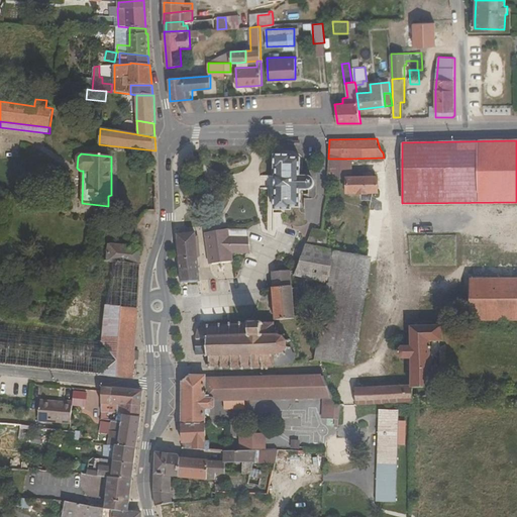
[(309,176),(308,176),(301,176),(301,158),(292,158),(292,156),(274,154),(274,170),(276,170),(276,175),(275,175),(274,190),(276,190),(275,195),(274,195),(273,210),(291,210),(291,208),(300,208),(301,190),(308,190),(310,189),(311,189),(313,187),(313,186),(314,184),(314,183),(314,181),(313,179),(312,178),(311,177),(309,176)]
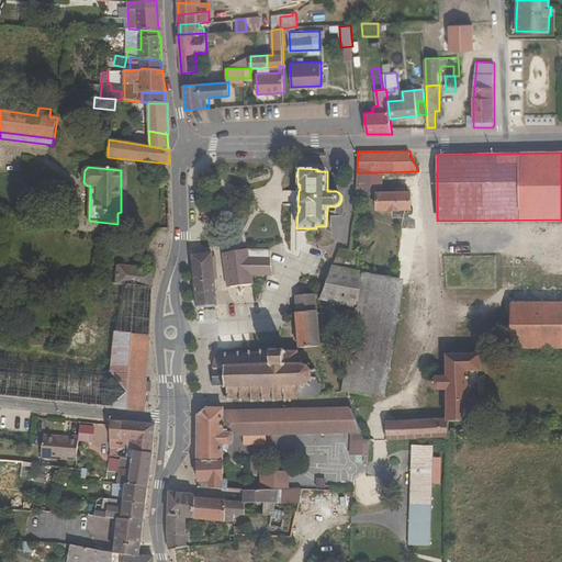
[(377,193),(382,193),(381,172),(357,172),(357,193),(377,193)]
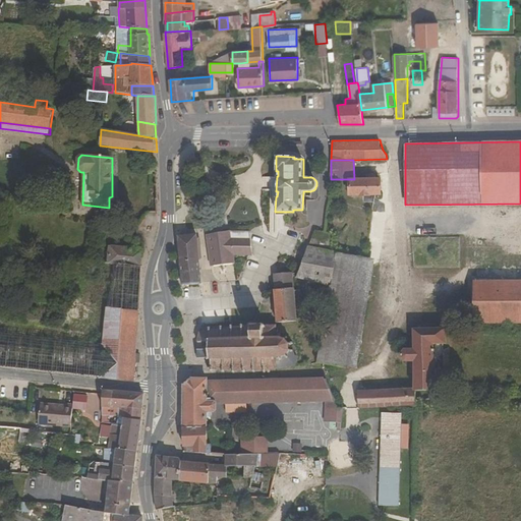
[(359,195),(370,195),(370,194),(381,194),(381,179),(375,179),(375,173),(365,174),(366,179),(354,179),(349,179),(350,195),(359,194),(359,195)]
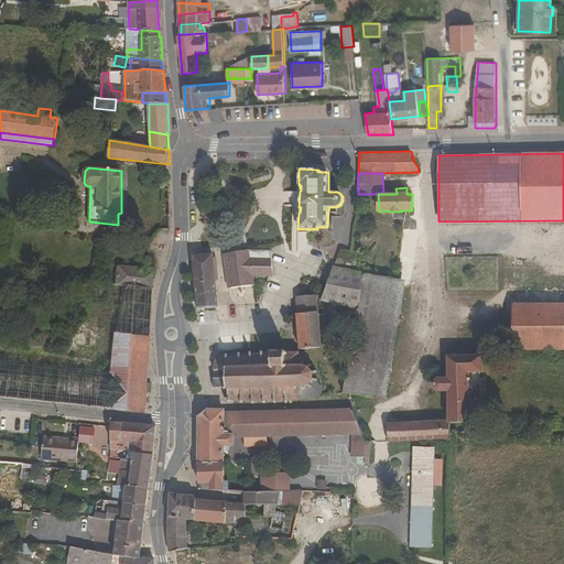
[(253,277),(273,277),(270,250),(250,249),(224,253),(228,288),(255,285),(253,279),(253,277)]
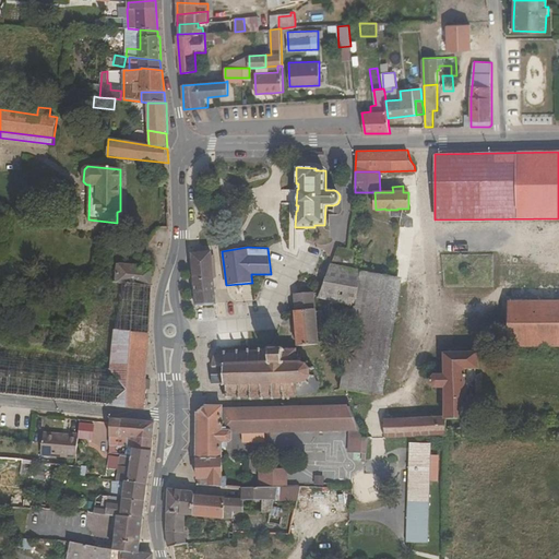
[(343,371),(341,389),(372,395),(392,276),(354,270),(356,250),(347,249),(337,247),(337,249),(328,273),(320,292),(318,298),(354,307),(348,341),(343,371)]
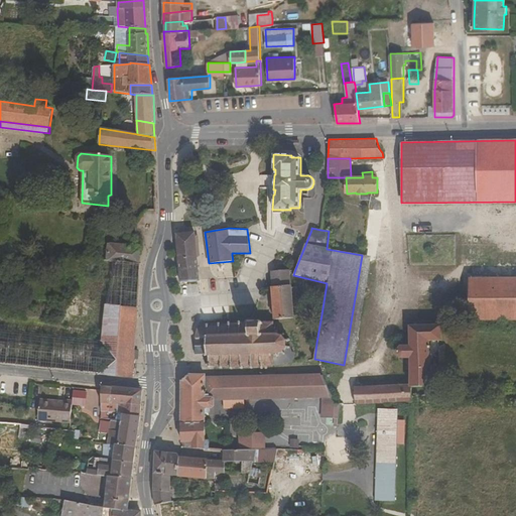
[(195,232),(177,234),(180,281),(200,280),(197,256),(196,249),(200,248),(200,244),(196,244),(195,236),(195,232)]
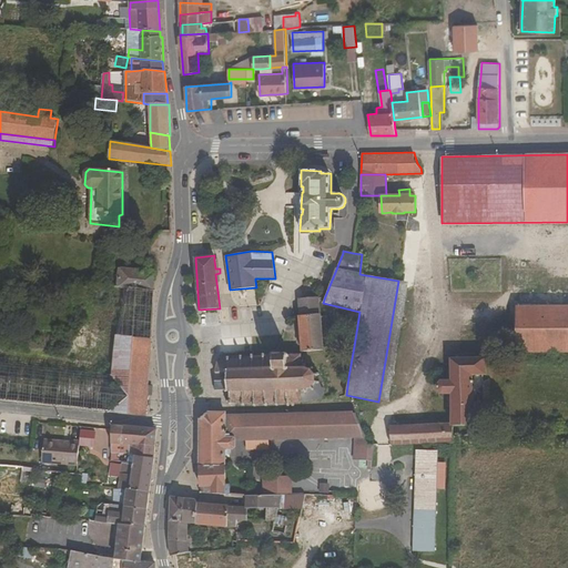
[(120,267),(118,286),(127,287),(125,302),(119,336),(152,340),(154,292),(155,271),(120,267)]
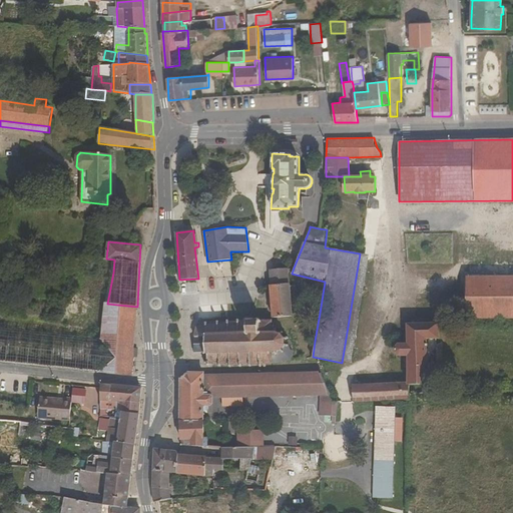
[(292,316),(289,268),(270,270),(271,284),(273,318),(292,316)]
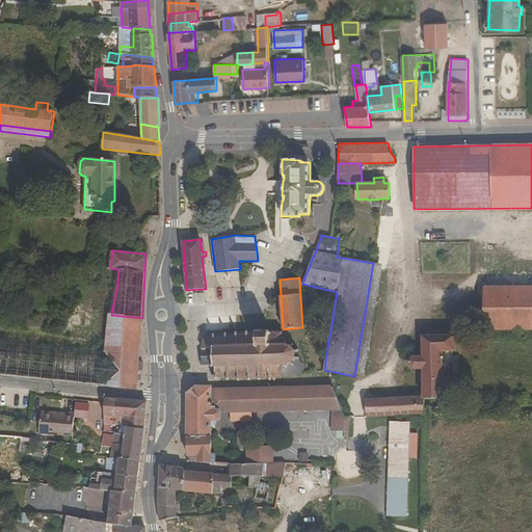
[(531,287),(484,288),(485,328),(531,328),(531,287)]
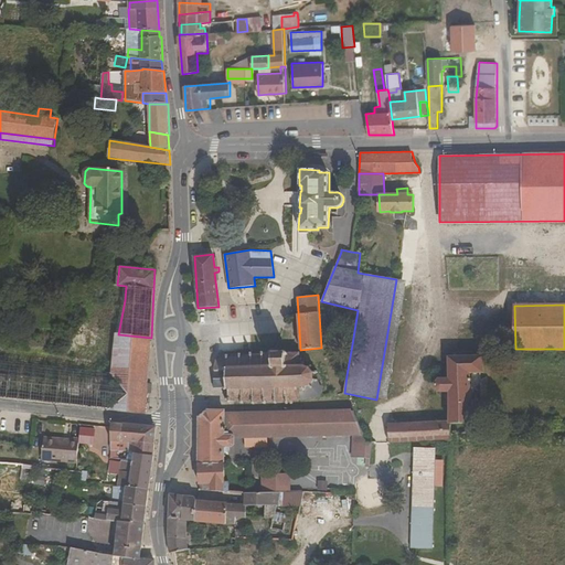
[(114,372),(0,360),(0,397),(146,414),(151,338),(118,334),(115,349),(114,372)]
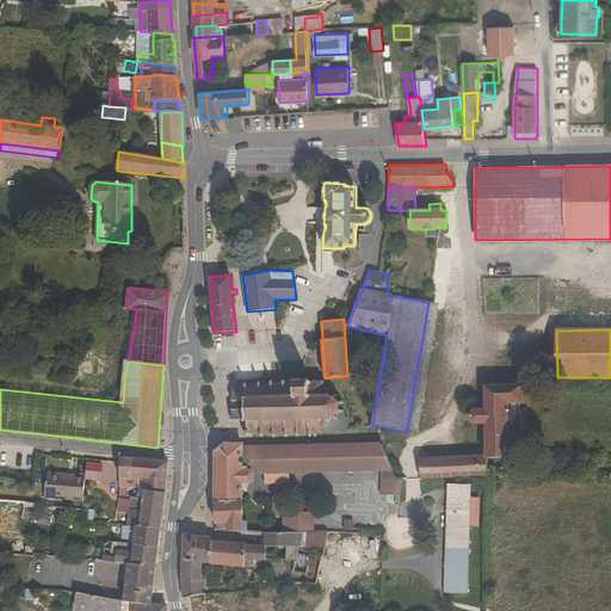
[(298,381),(298,378),(295,380),(295,376),(290,376),(291,382),(283,383),(283,380),(281,380),(281,383),(271,384),(271,381),(267,381),(269,384),(258,386),(258,382),(255,382),(255,386),(245,387),(245,383),(242,383),(242,387),(233,388),(233,389),(232,401),(242,401),(247,406),(247,415),(245,418),(245,420),(245,423),(247,423),(247,430),(245,430),(245,433),(248,433),(248,437),(252,437),(251,433),(261,433),(261,437),(265,437),(265,433),(276,433),(276,437),(279,437),(279,433),(290,434),(290,436),(294,437),(294,434),(302,434),(302,437),(306,437),(306,434),(315,434),(315,436),(318,436),(318,434),(321,434),(321,437),(323,436),(322,432),(325,431),(325,434),(347,430),(349,427),(350,425),(350,423),(350,420),(349,419),(345,414),(345,409),(340,409),(340,406),(344,405),(344,401),(340,402),(335,397),(339,394),(337,392),(333,395),(327,395),(326,389),(321,389),(320,384),(319,384),(318,381),(319,381),(319,377),(316,377),(316,378),(312,378),(312,375),(309,375),(309,380),(307,380),(307,377),(303,377),(304,380),(298,381)]
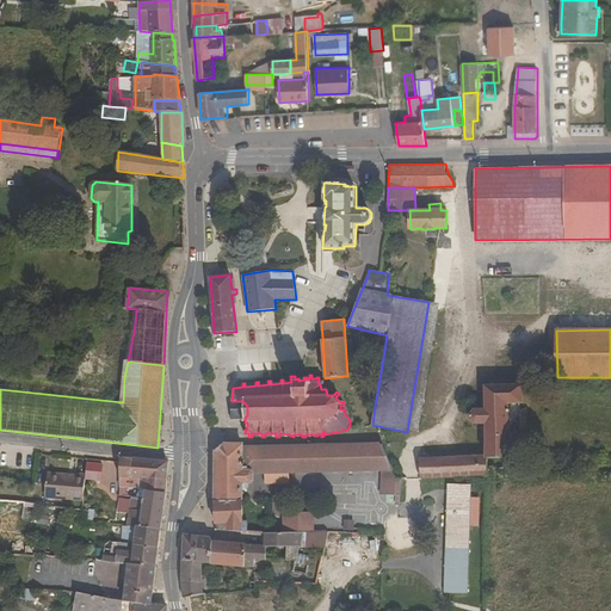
[(523,386),(486,387),(486,409),(474,409),(471,414),(471,419),(475,424),(486,424),(487,457),(510,456),(508,403),(523,402),(523,386)]
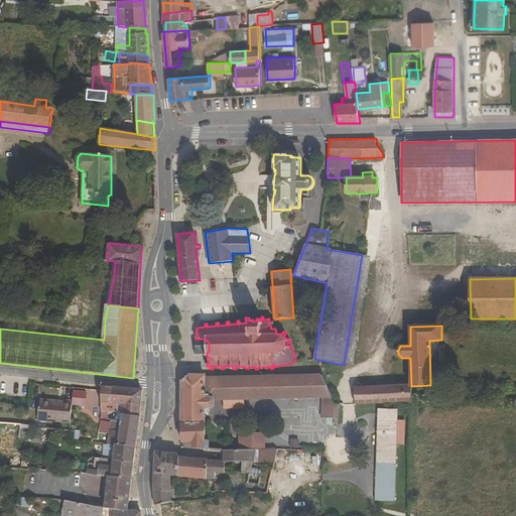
[(196,339),(196,355),(207,355),(207,353),(209,351),(209,343),(205,339),(196,339)]
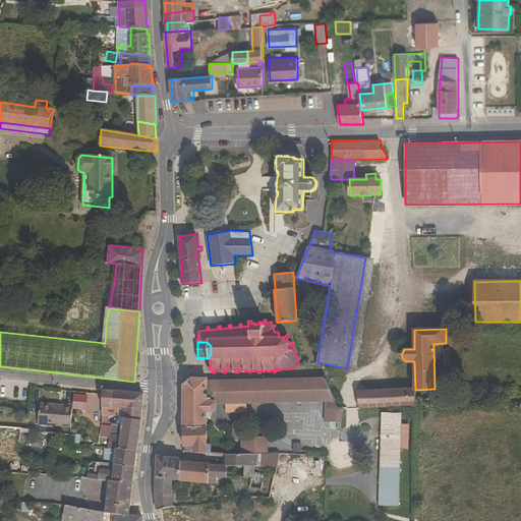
[(342,409),(339,409),(327,379),(216,382),(208,382),(206,379),(190,379),(184,385),(183,424),(208,424),(208,422),(208,412),(215,412),(217,410),(217,404),(226,404),(226,412),(247,412),(247,403),(325,401),(325,408),(330,408),(329,422),(337,423),(337,430),(341,430),(342,409)]
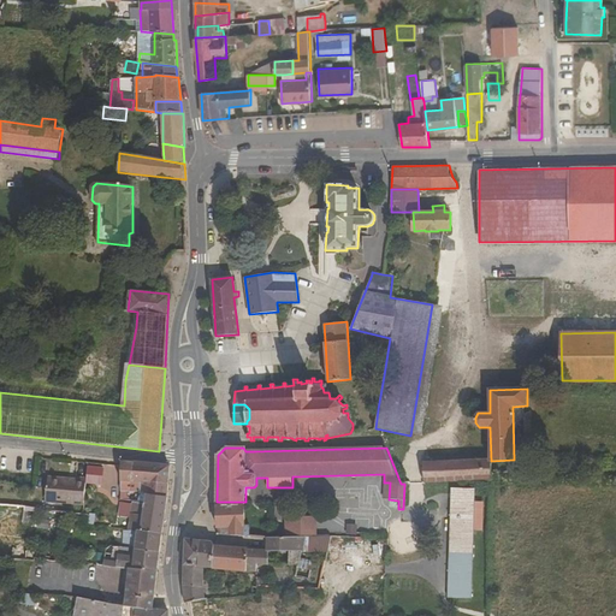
[(123,461),(122,466),(120,479),(122,483),(134,483),(132,492),(142,492),(142,483),(169,484),(170,466),(123,461)]
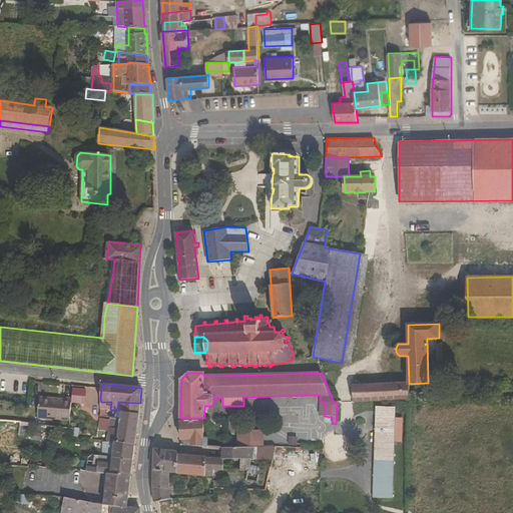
[(410,400),(409,384),(353,385),(353,397),(346,397),(346,402),(410,400)]
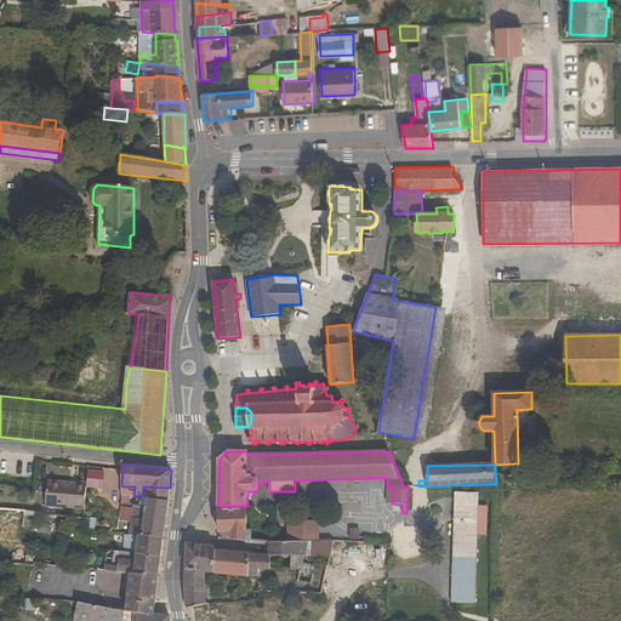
[(103,488),(104,472),(89,471),(87,482),(86,486),(103,488)]
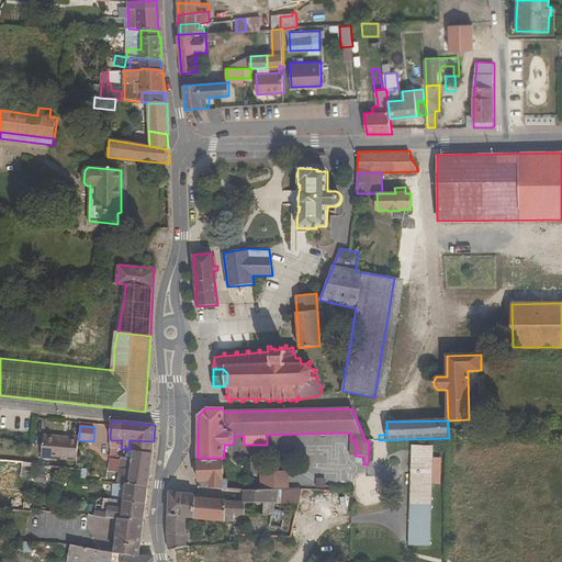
[(78,440),(79,436),(69,435),(69,437),(44,435),(43,446),(42,458),(77,461),(78,440)]
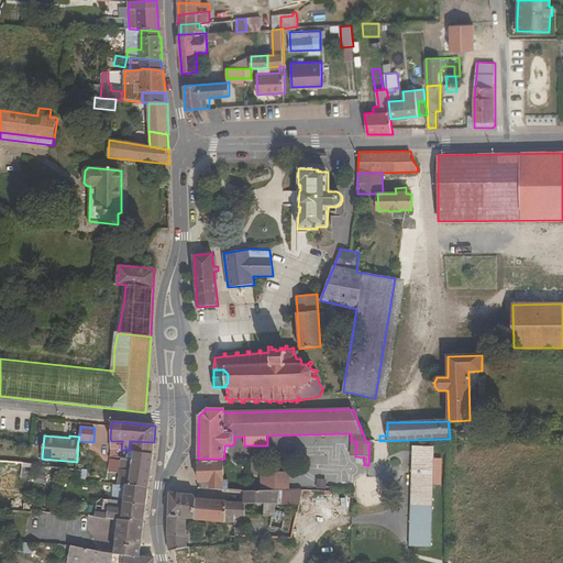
[(127,457),(133,459),(135,452),(154,454),(154,442),(130,441),(130,450),(127,457)]
